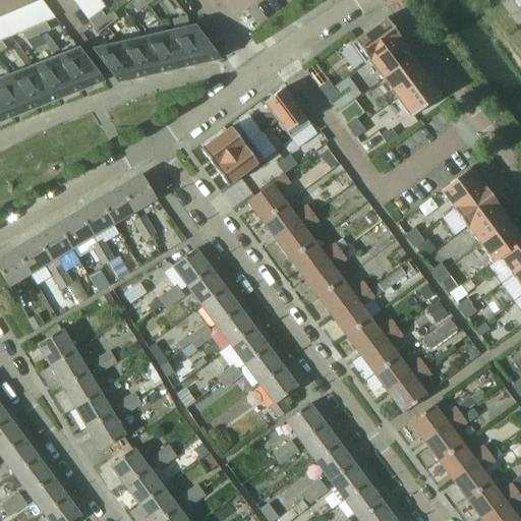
[(143,0),(138,0),(131,6),(137,13),(148,5),(143,0)]
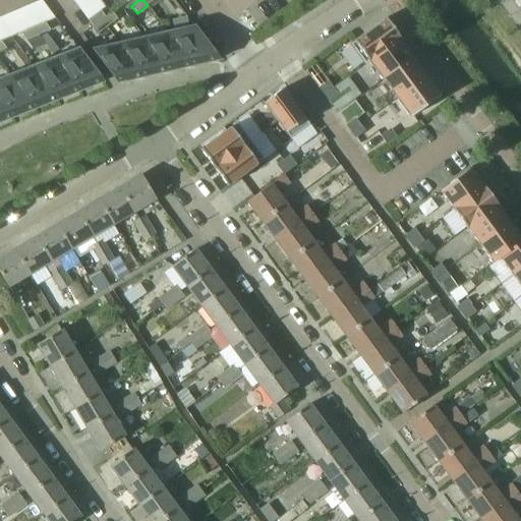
[(101,11),(88,20),(93,26),(102,20),(105,17),(101,11)]
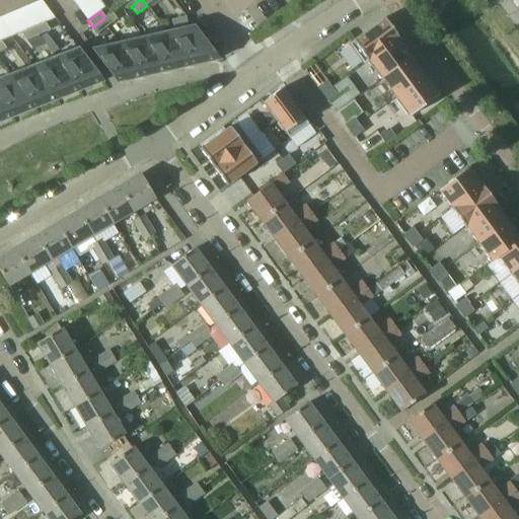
[(104,17),(101,20),(106,27),(117,20),(112,12),(104,17)]
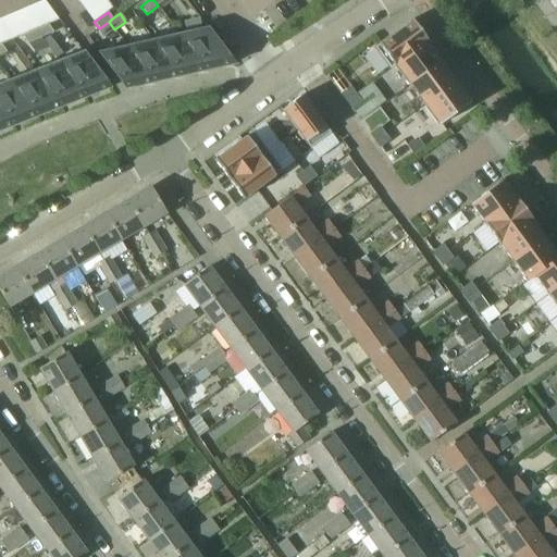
[(412,20),(374,48),(391,70),(395,66),(394,65),(426,41),(426,42),(428,41),(419,29),(412,20)]
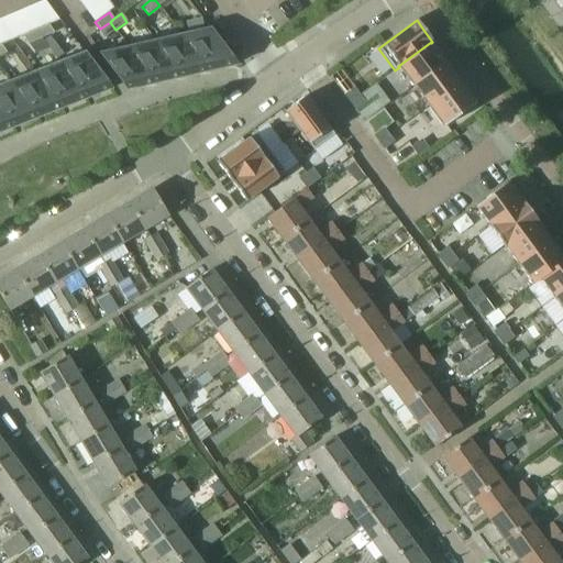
[(100,29),(98,31),(103,39),(116,30),(110,22),(100,29)]
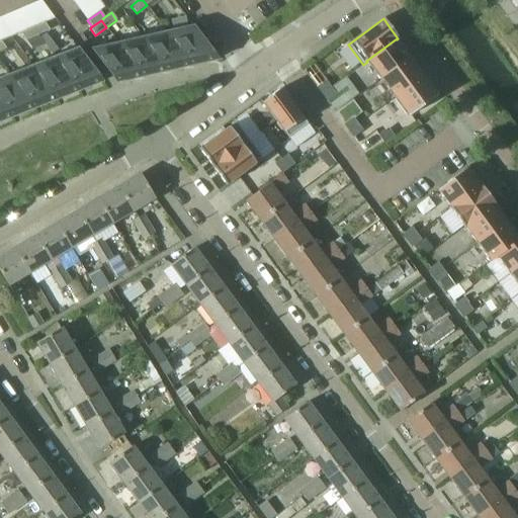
[(32,28),(38,35),(50,30),(45,23),(32,28)]
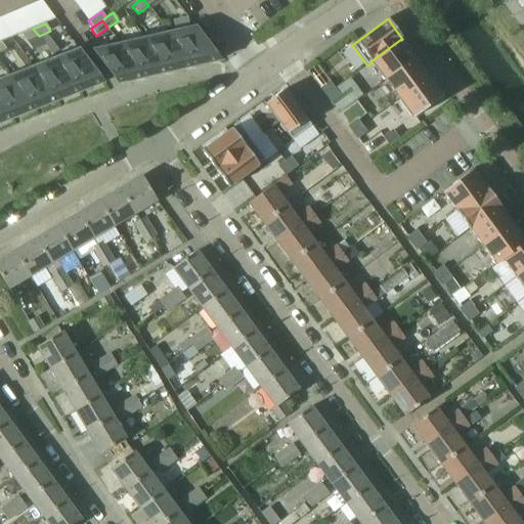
[(195,28),(169,34),(193,67),(220,60),(195,28)]
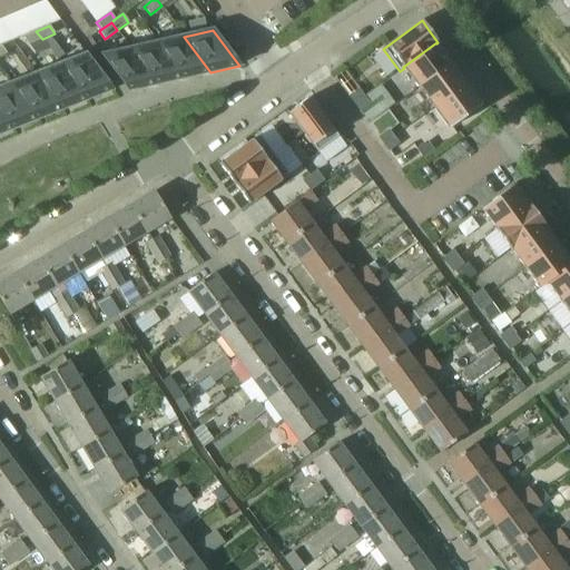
[(36,31),(22,37),(28,45),(29,45),(42,39),(36,31)]
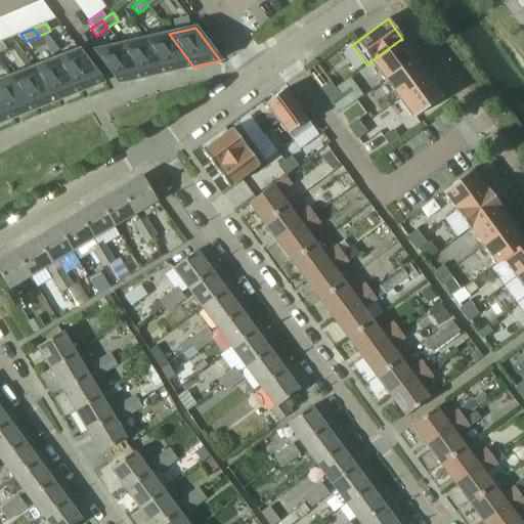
[(53,54),(59,50),(46,34),(41,38),(53,54)]
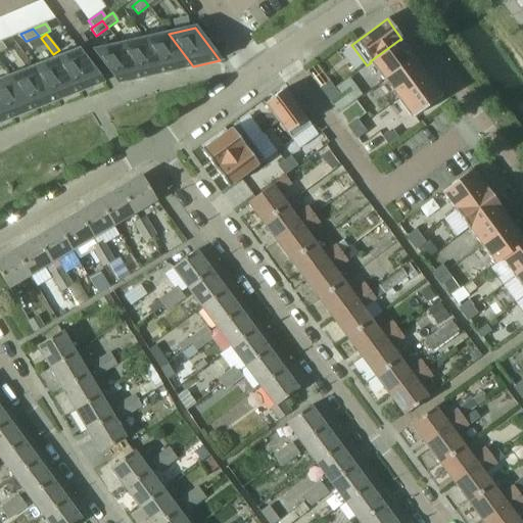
[(169,34),(144,39),(169,73),(193,66),(169,34)]
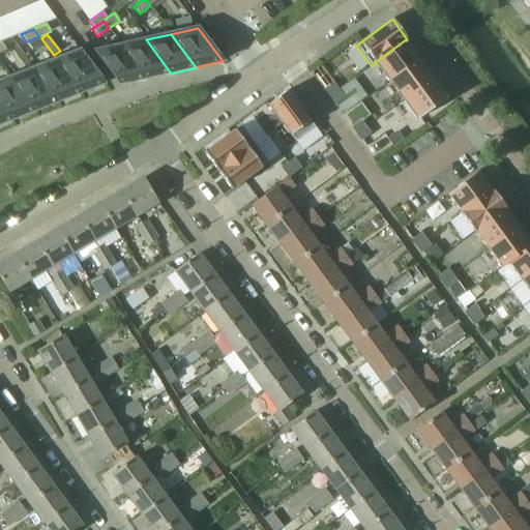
[(39,36),(27,41),(34,52),(45,43),(39,36)]
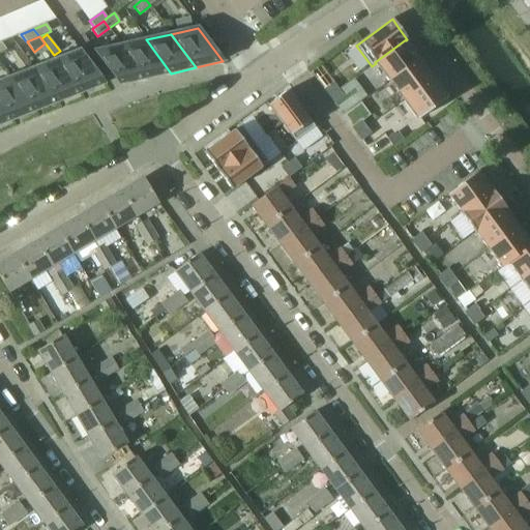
[(146,39),(121,46),(146,79),(171,74),(146,39)]
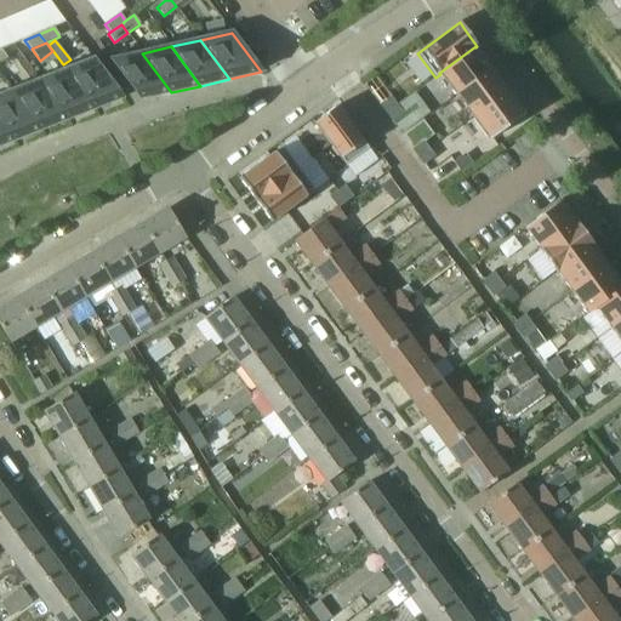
[(491,69),(476,47),(476,46),(439,73),(440,74),(456,95),(491,69)]
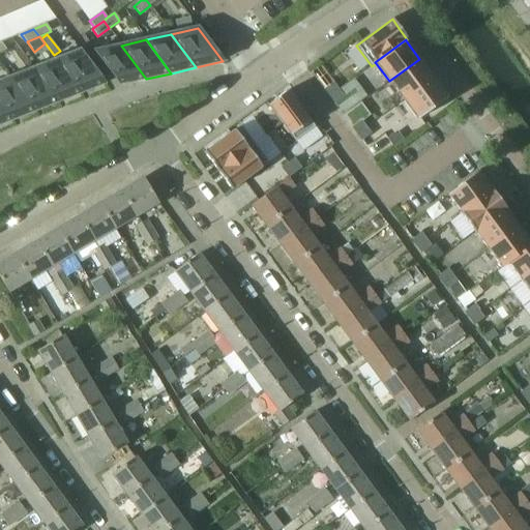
[(121,46),(95,51),(120,85),(146,79),(121,46)]
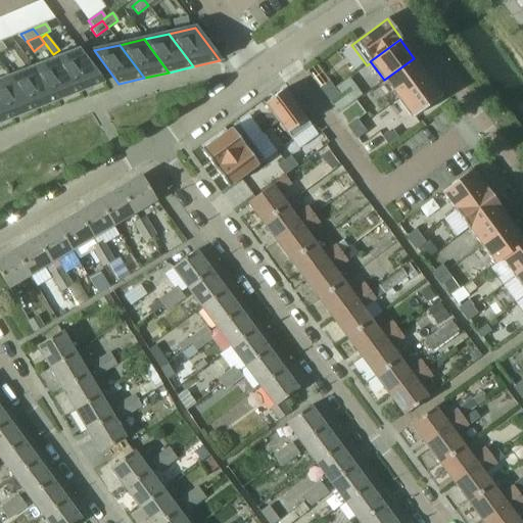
[(79,50),(55,59),(80,92),(103,83),(79,50)]
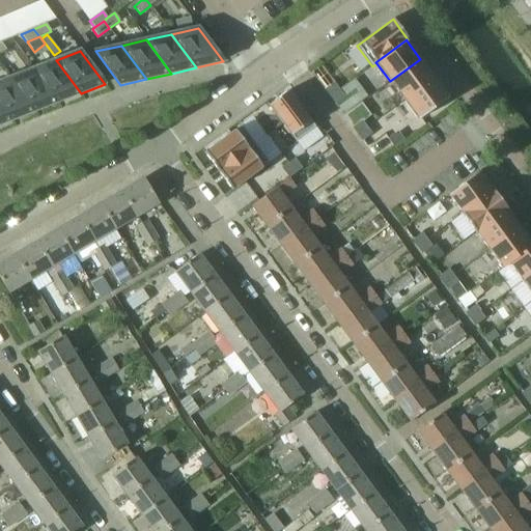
[(435,78),(420,59),(390,81),(403,101),(435,78)]
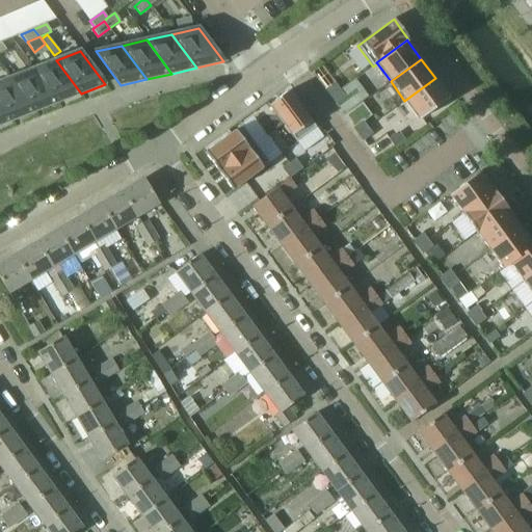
[(56,60),(33,69),(58,103),(81,94),(56,60)]
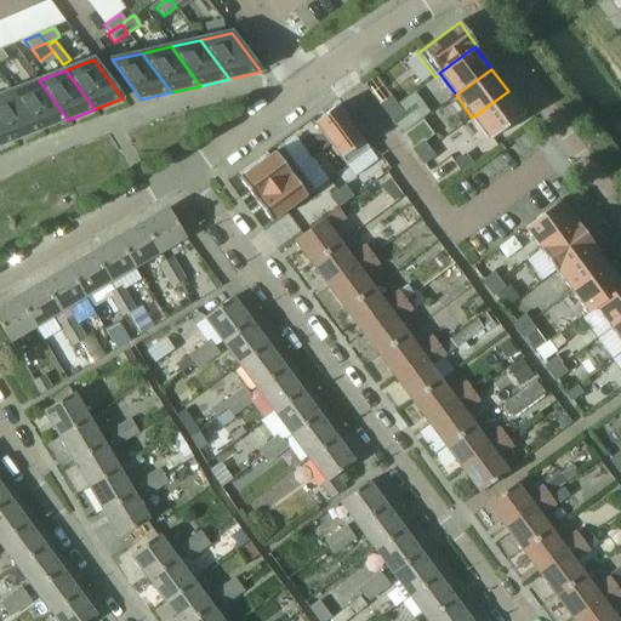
[(39,80),(12,91),(41,130),(68,120),(39,80)]
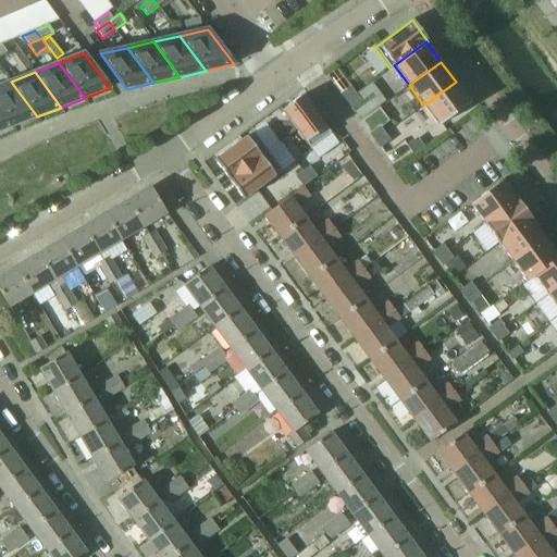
[(11,82),(0,85),(0,108),(13,126),(37,116),(11,82)]
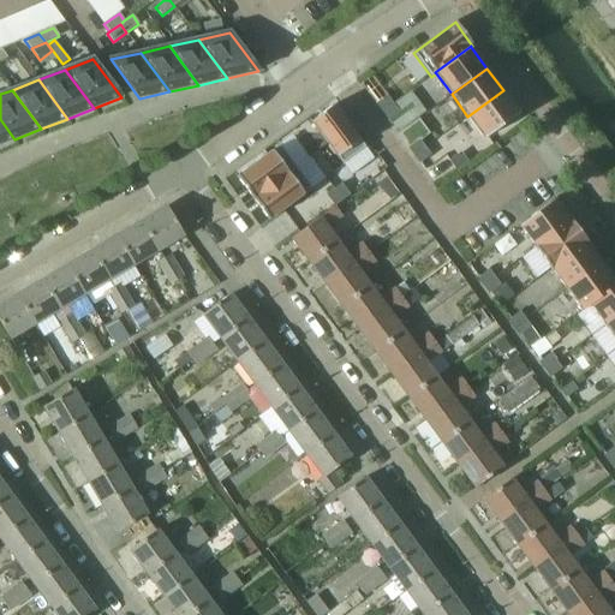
[(520,113),(503,90),(467,117),(484,139),(520,113)]
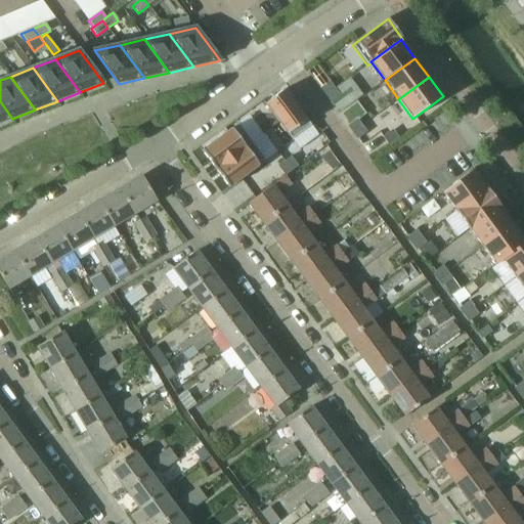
[(335,88),(330,82),(319,89),(324,95),(335,88)]
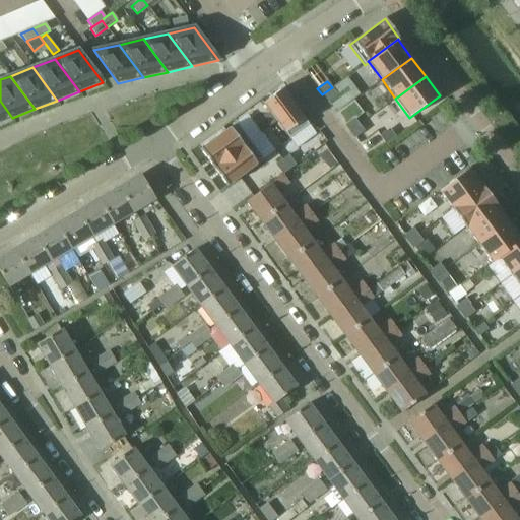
[(337,94),(332,87),(322,94),(327,102),(337,94)]
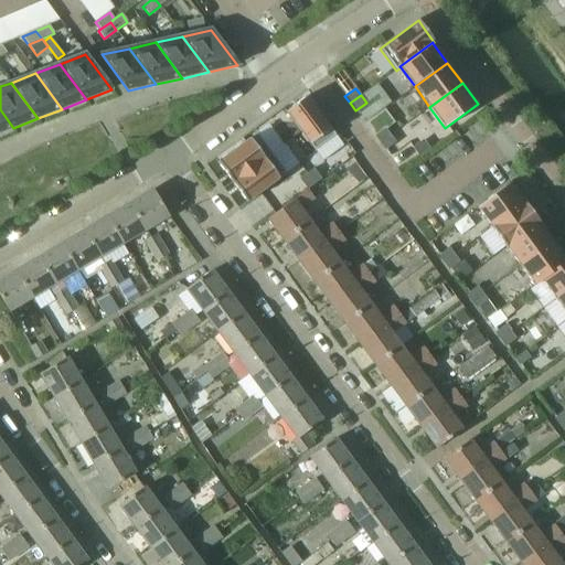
[(307,97),(286,113),(292,121),(300,132),(315,151),(323,161),(343,147),(336,136),(307,97)]
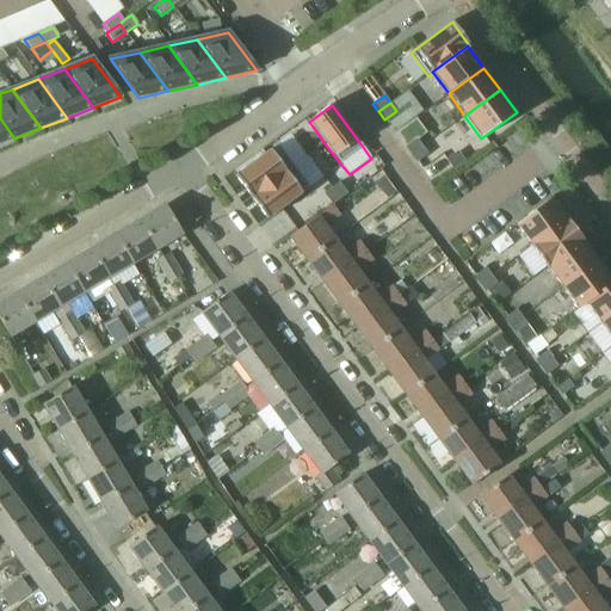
[(0,118),(0,143),(14,139),(0,118)]
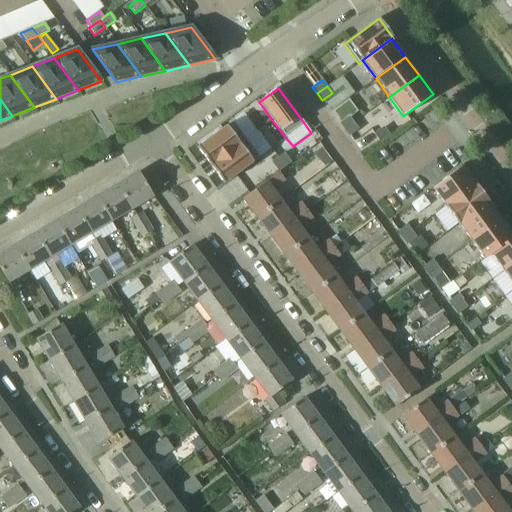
[(348,99),(331,112),(340,124),(349,116),(350,117),(357,112),(348,99)]
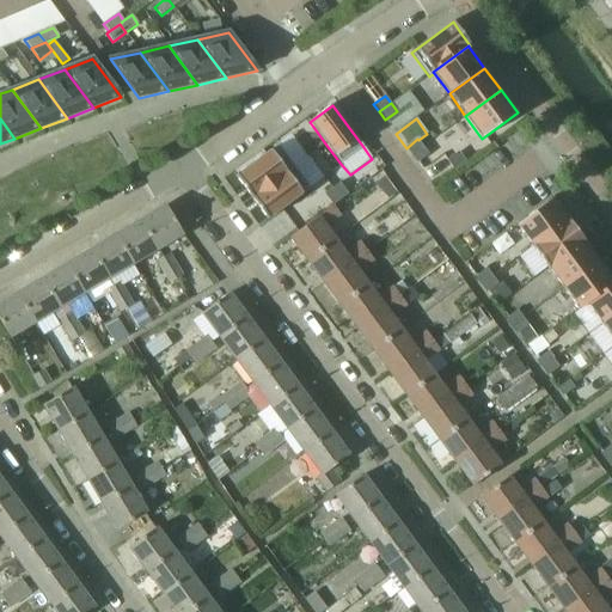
[(317,132),(310,138),(318,148),(325,144),(317,132)]
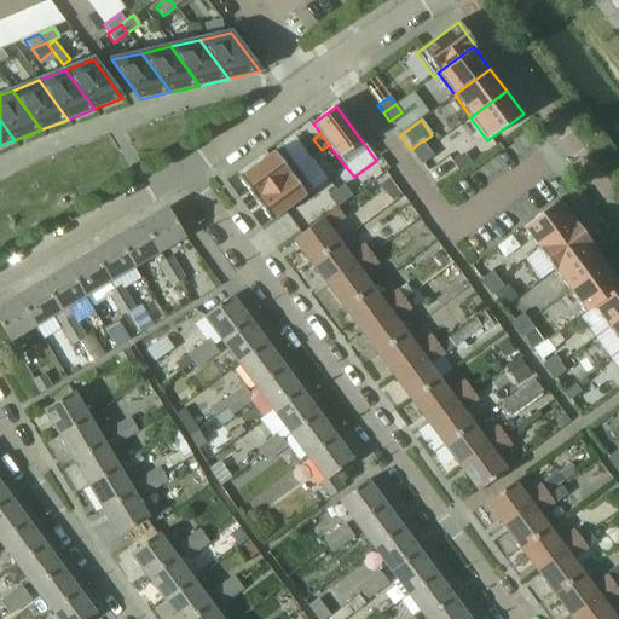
[(423,142),(422,140),(411,150),(416,157),(428,149),(423,142)]
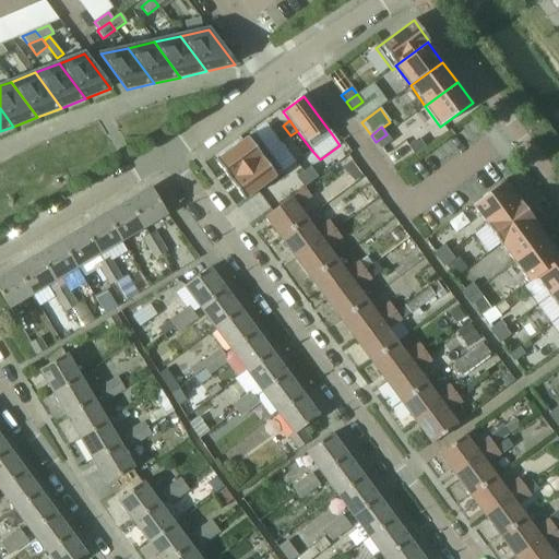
[(229,181),(268,153),(253,133),(215,162),(229,181)]
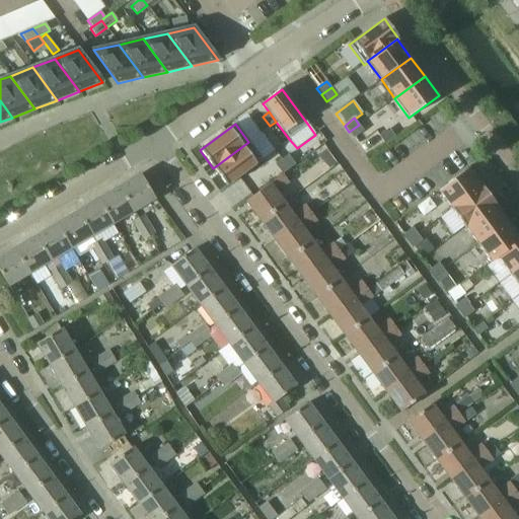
[(364,131),(359,125),(349,132),(354,139),(364,131)]
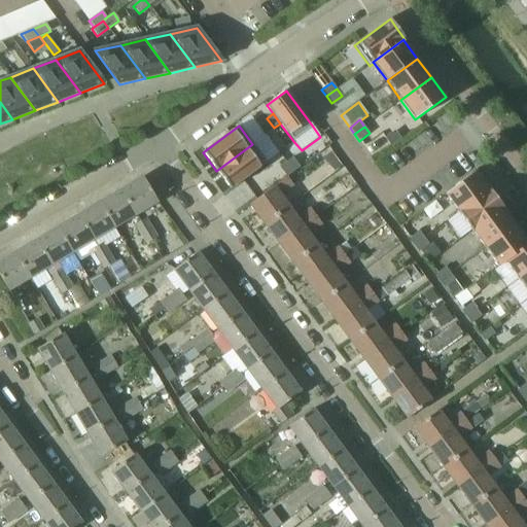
[(394,130),(386,136),(392,145),(400,139),(394,130)]
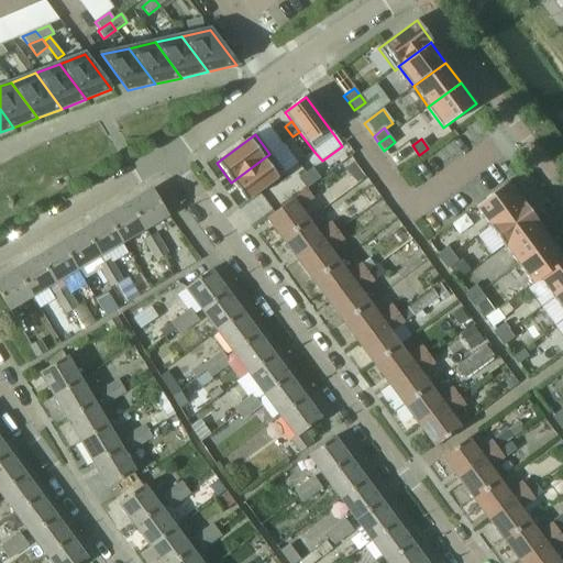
[(246,202),(285,174),(269,154),(231,183),(246,202)]
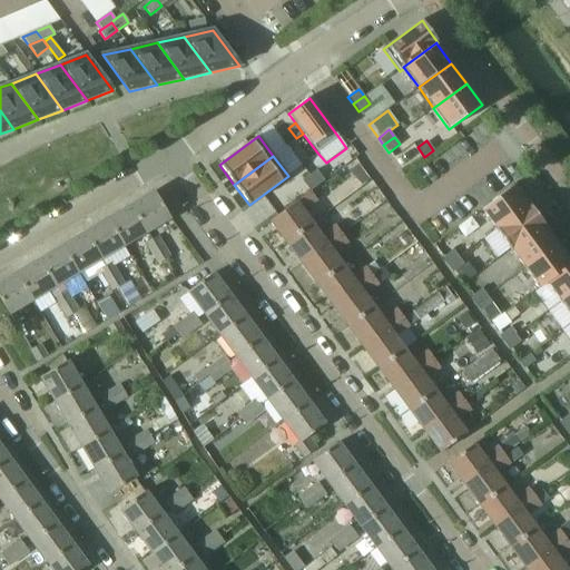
[(359,164),(350,170),(360,184),(370,177),(359,164)]
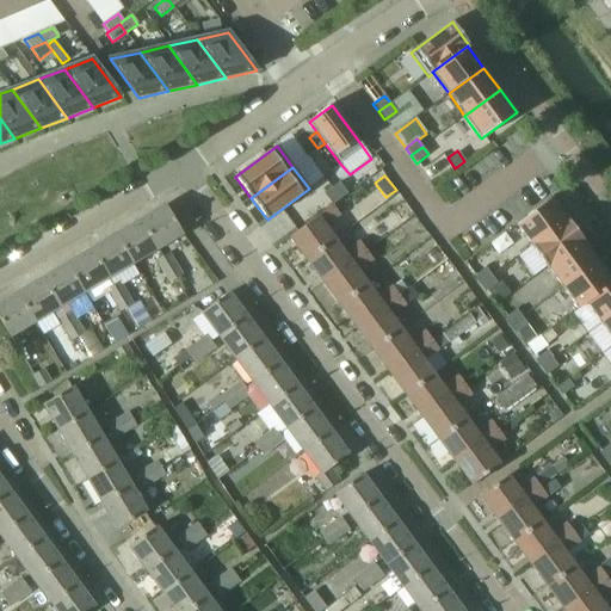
[(339,183),(332,189),(340,199),(347,195),(339,183)]
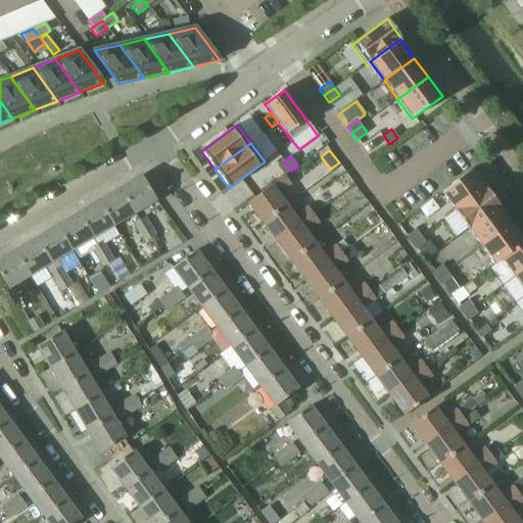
[(284,176),(291,171),(284,161),(277,165),(284,176)]
